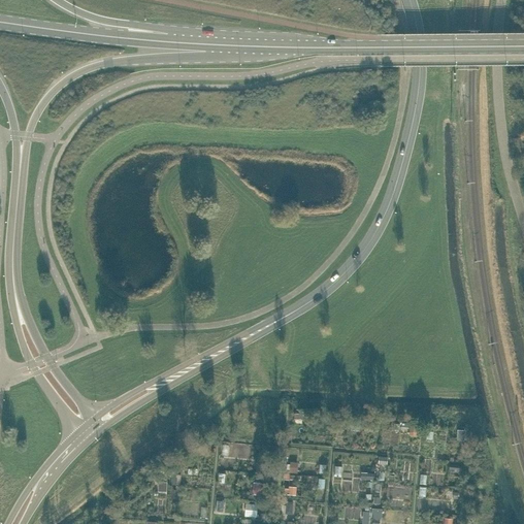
[(287,462),(286,470),(297,470),(297,463),(287,462)]
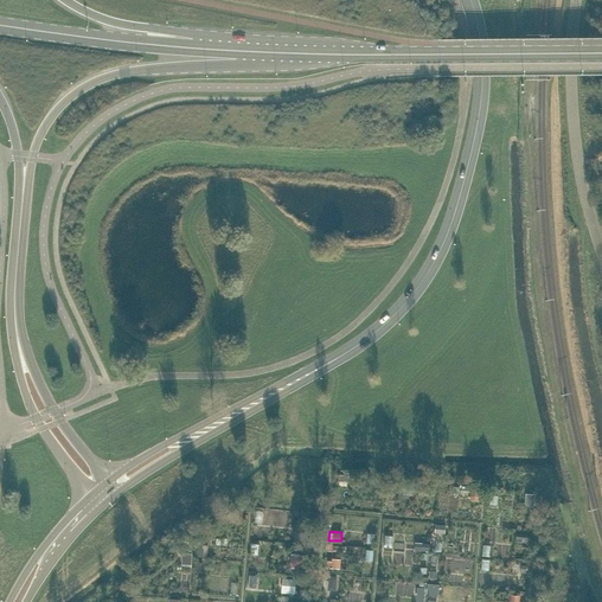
[(301,570),(302,555),(290,554),(289,570),(301,570)]
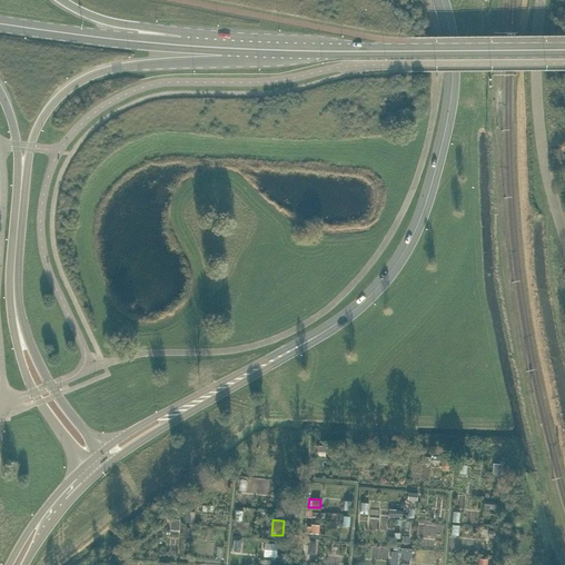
[(309,535),(319,534),(319,525),(308,527),(309,535)]
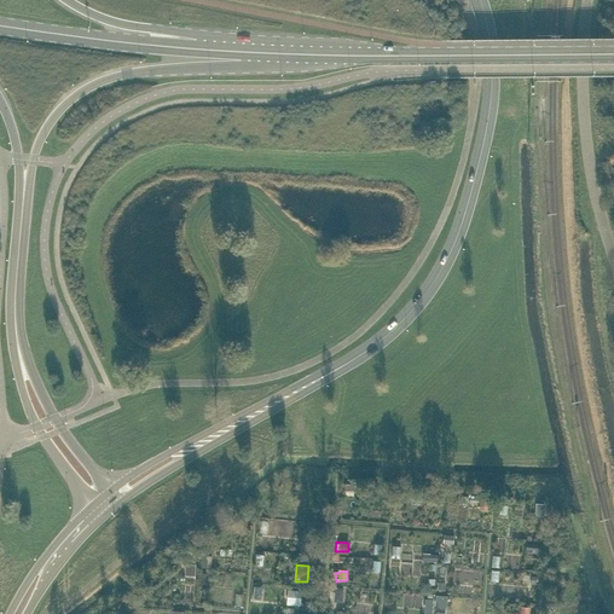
[(287,591),(287,607),(305,606),(303,590),(287,591)]
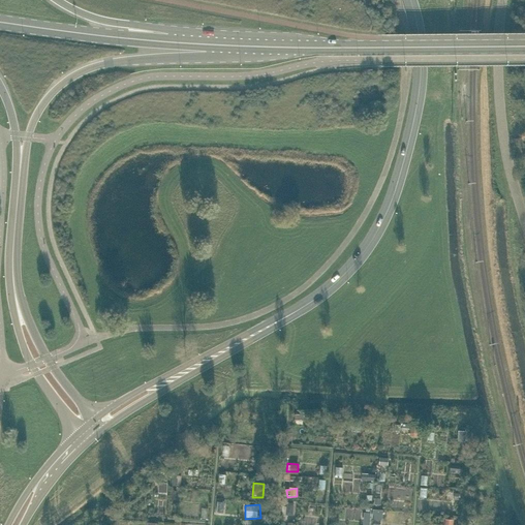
[(371,520),(381,520),(382,510),(372,508),(371,520)]
